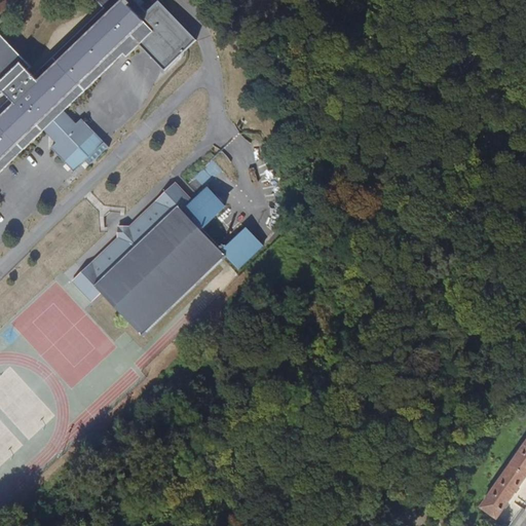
[(0,170),(44,127),(65,108),(123,51),(126,54),(139,42),(163,68),(195,37),(158,0),(156,0),(145,11),(134,0),(99,0),(105,6),(34,73),(28,68),(32,64),(0,31),(0,91),(1,94),(6,89),(11,95),(6,100),(0,105),(0,170)]
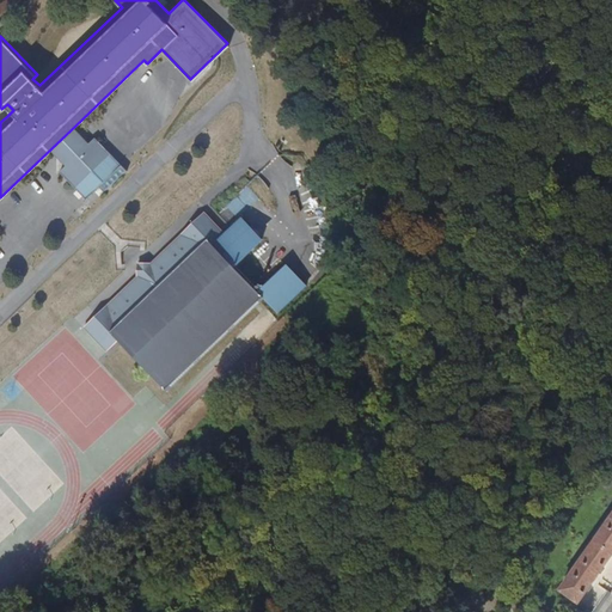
[(51,148),(66,164),(67,151),(78,141),(89,142),(90,141),(75,126),(51,148)]
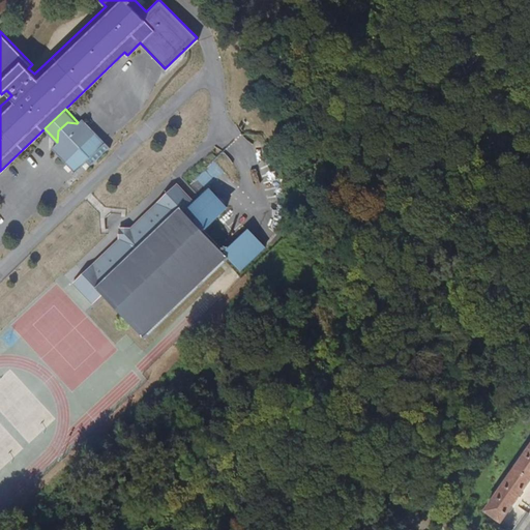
[(107,143),(82,117),(78,122),(77,123),(67,122),(58,130),(57,142),(52,147),(76,171),(86,159),(90,164),(109,145),(107,143)]
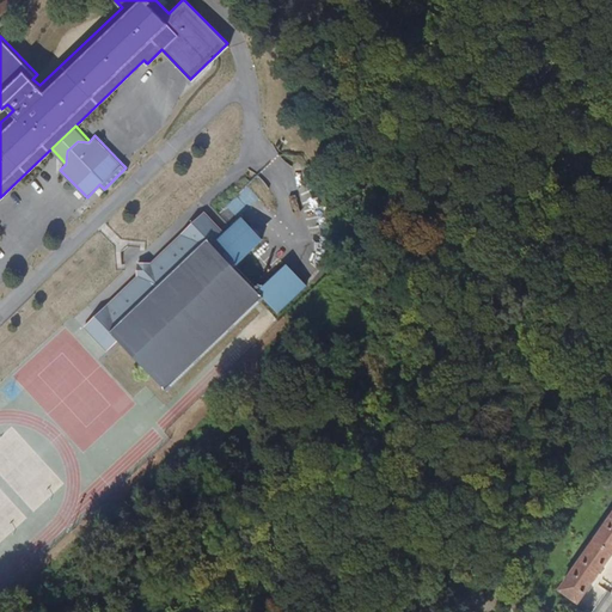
[(248,183),(228,202),(238,213),(258,194),(248,183)]
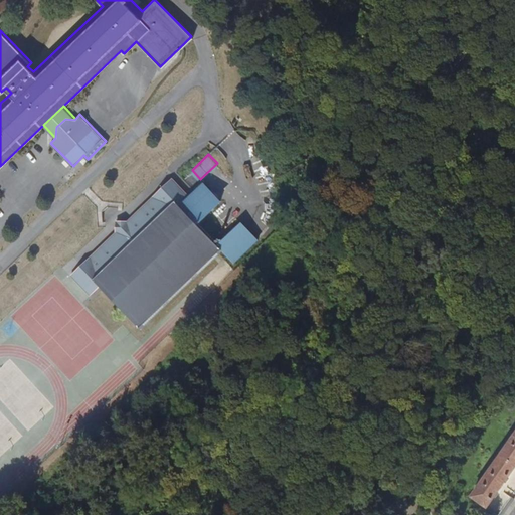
[(140,324),(142,322),(181,284),(221,245),(234,260),(258,236),(240,219),(217,242),(196,220),(220,198),(202,180),(189,193),(176,179),(172,182),(169,179),(129,218),(120,218),(117,217),(117,229),(74,270),(78,273),(74,277),(91,293),(101,284),(105,288),(140,324)]
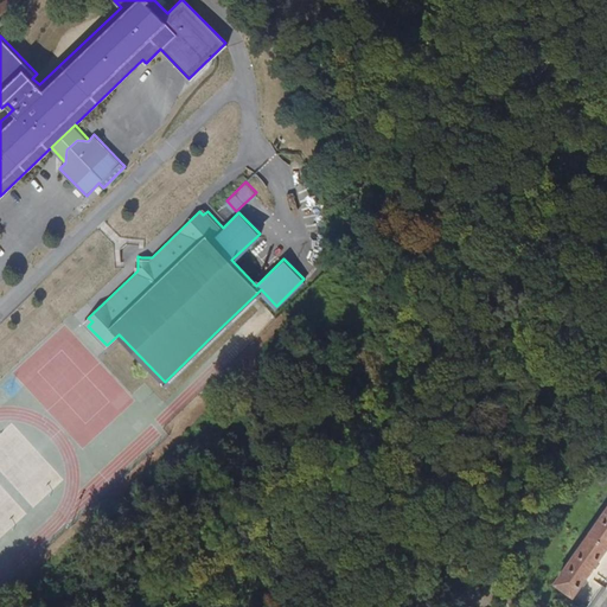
[(606,512),(601,521),(602,522),(580,554),(579,554),(567,569),(568,570),(557,586),(575,599),(580,593),(585,585),(590,577),(604,587),(606,581),(606,575),(596,568),(602,561),(606,553),(606,512)]
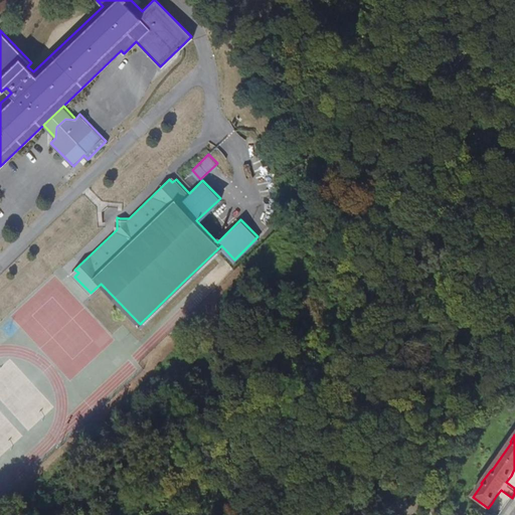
[(514,469),(511,476),(506,482),(514,488),(514,469)]
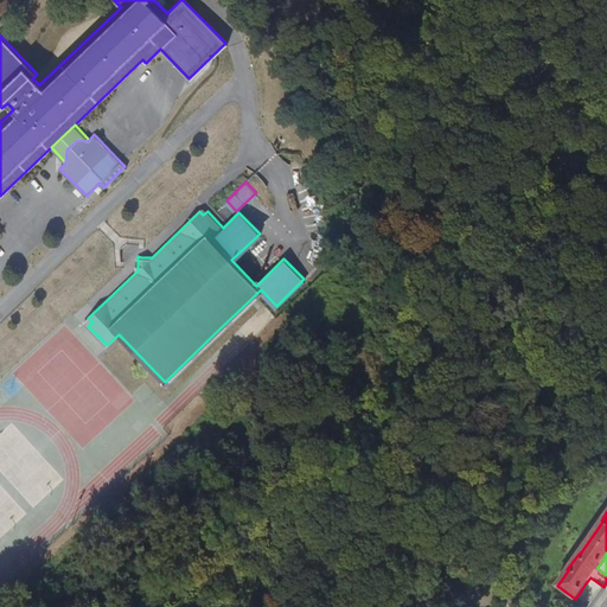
[(580,593),(575,599),(574,600),(585,606),(589,606),(593,602),(599,594),(604,587),(590,577),(585,585),(580,593)]
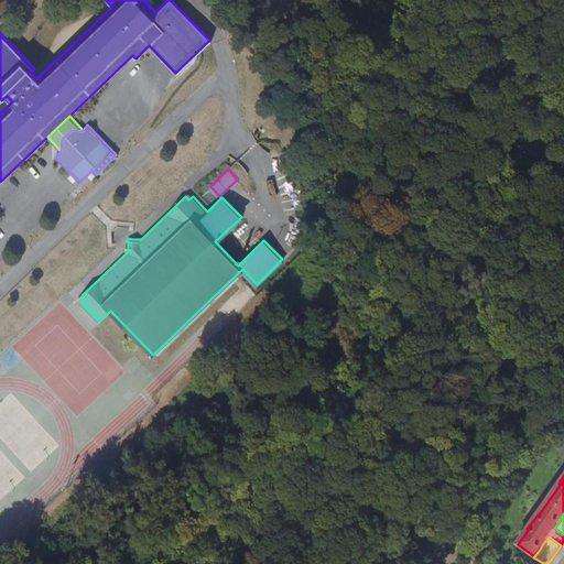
All buildings are outlined.
